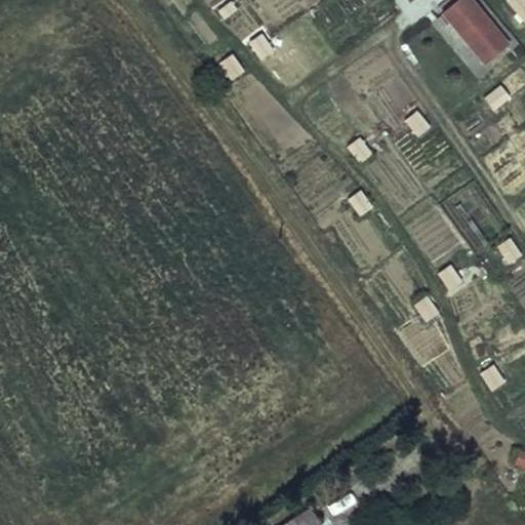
[(518,45),(481,0),(448,0),(429,17),(479,76),(518,45)]
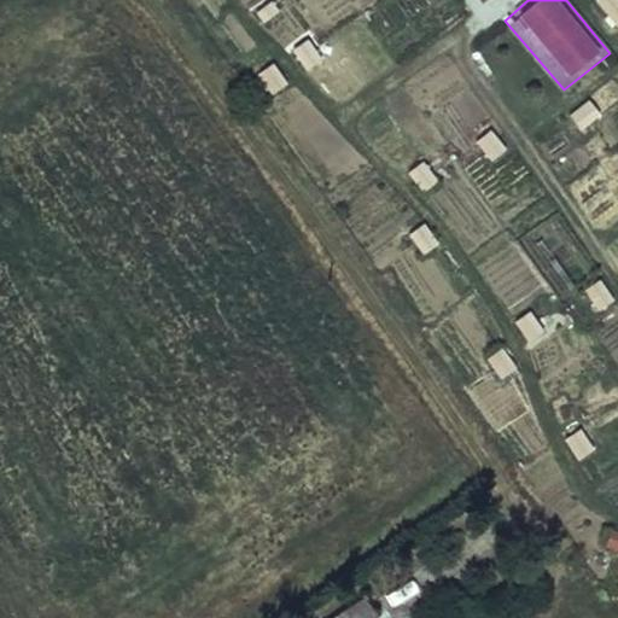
[(617,0),(602,0),(617,19),(617,0)]
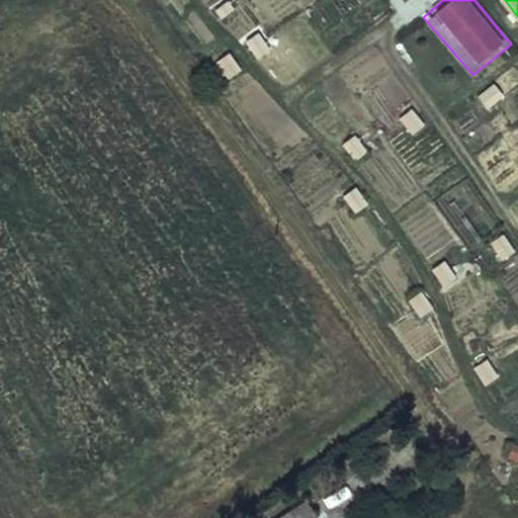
[(229,2),(217,10),(223,16),(233,8),(229,2)]
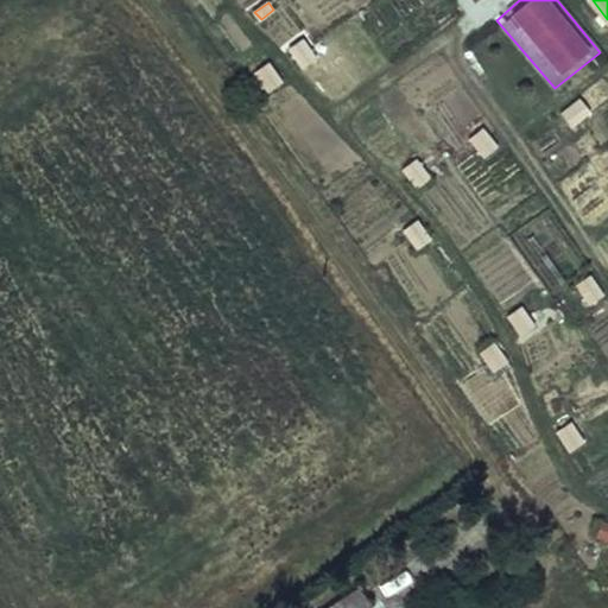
[(291,49),(303,67),(316,57),(304,40),(291,49)]
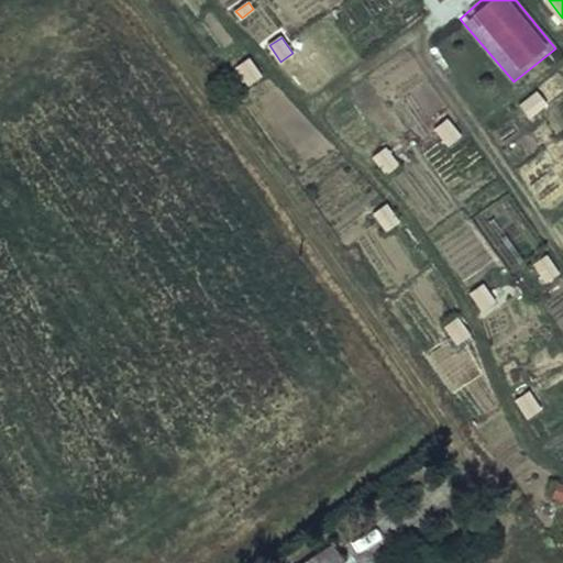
[(238,67),(249,83),(261,75),(250,58),(238,67)]
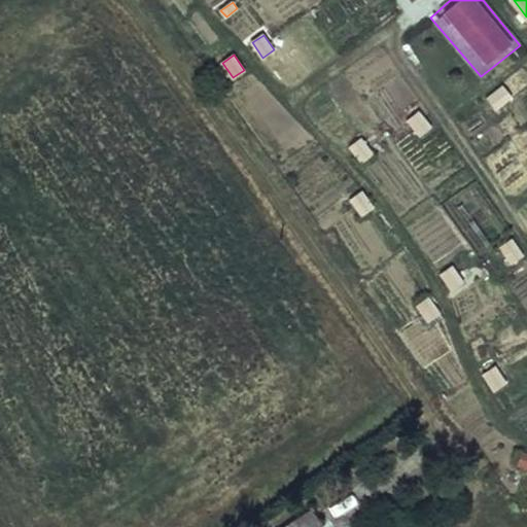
[(496,108),(511,98),(503,86),(488,97),(496,108)]
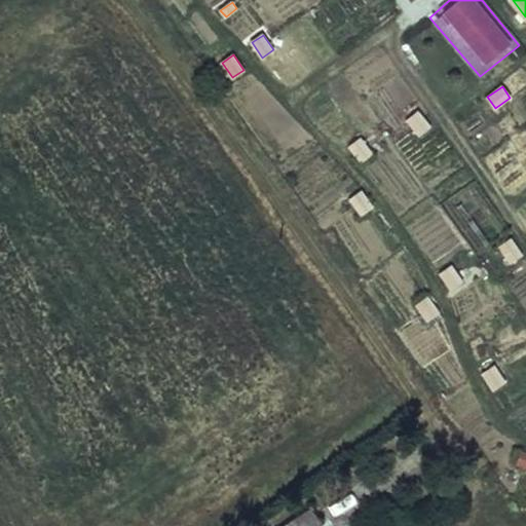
[(408,119),(418,135),(429,126),(419,112),(408,119)]
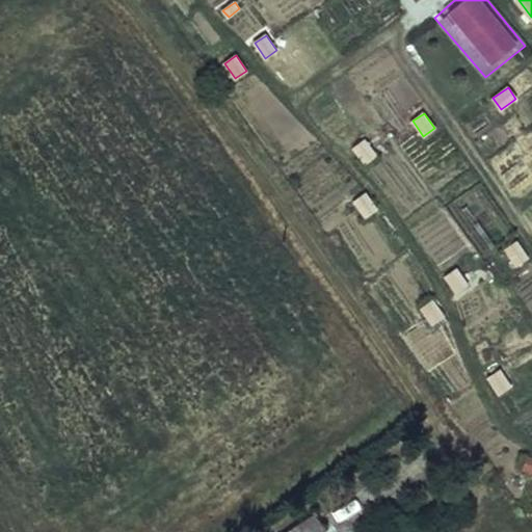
[(353,149),(364,163),(375,155),(364,140),(353,149)]
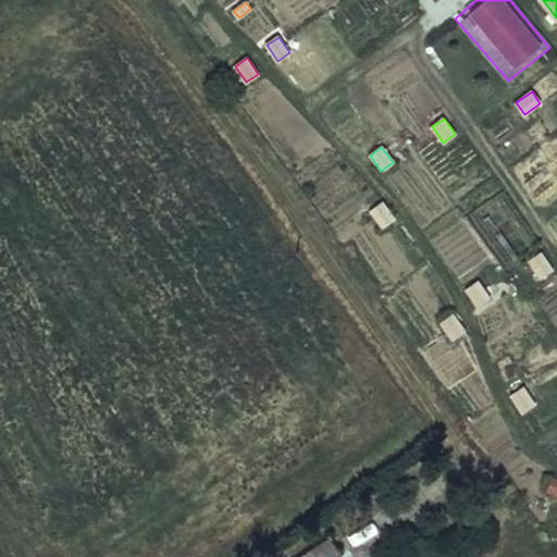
[(371,211),(383,226),(395,219),(383,202),(371,211)]
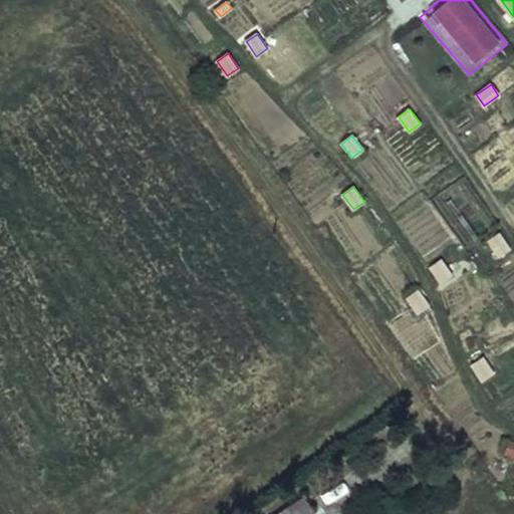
[(488,242),(499,257),(510,249),(499,234),(488,242)]
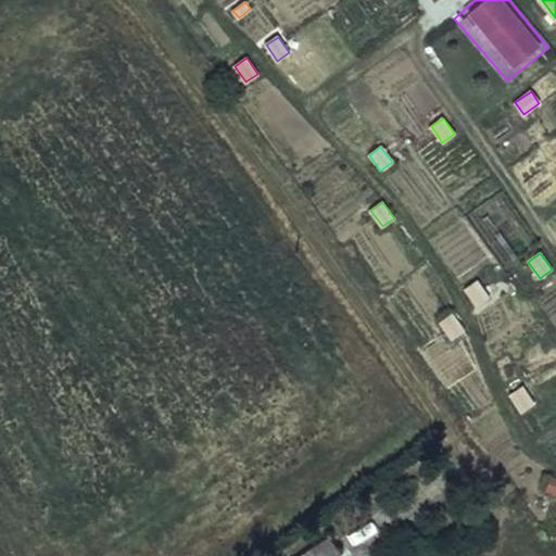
[(465,290),(477,305),(489,297),(477,280),(465,290)]
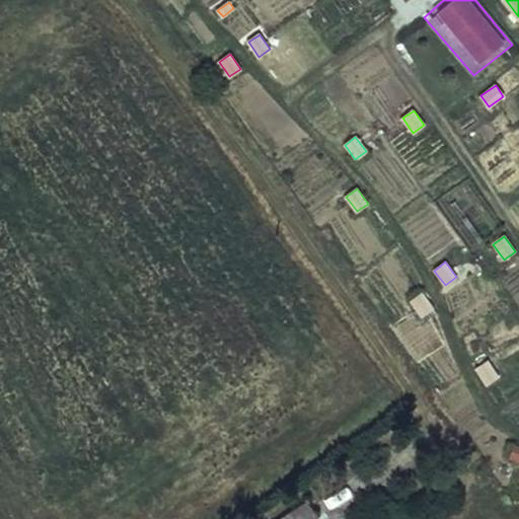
[(411,301),(421,316),(433,308),(422,294),(411,301)]
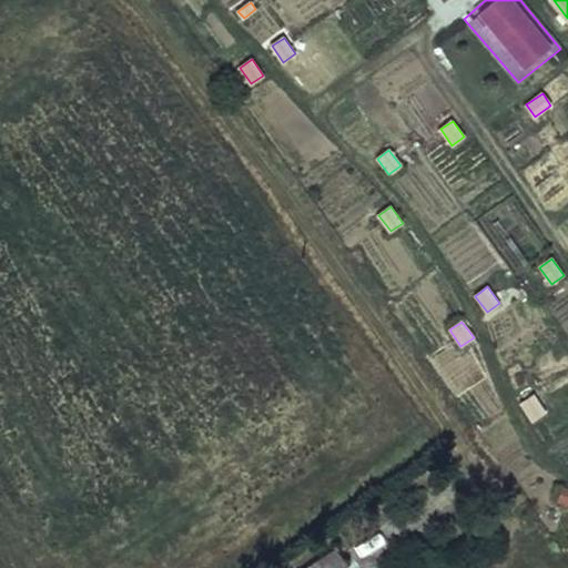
[(521,404),(533,421),(545,412),(534,395),(521,404)]
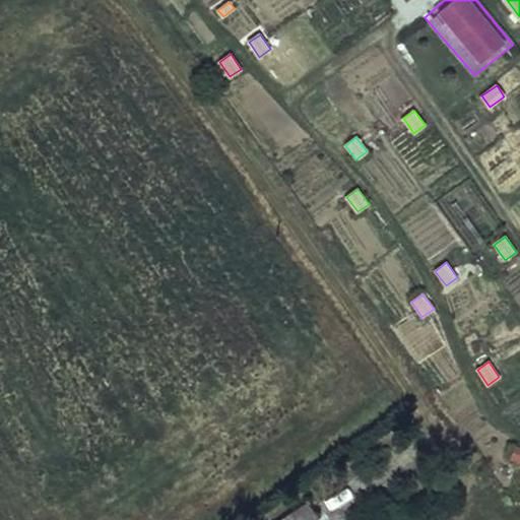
[(519,448),(513,447),(509,461),(519,464),(519,448)]
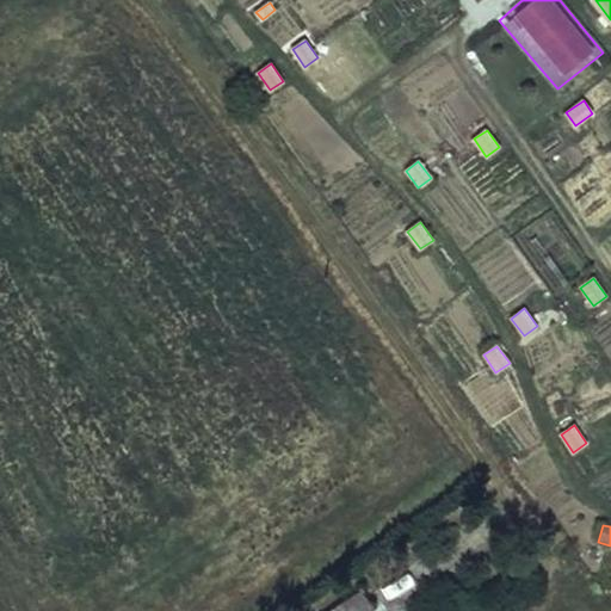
[(371,610),(362,596),(339,610),(371,610)]
